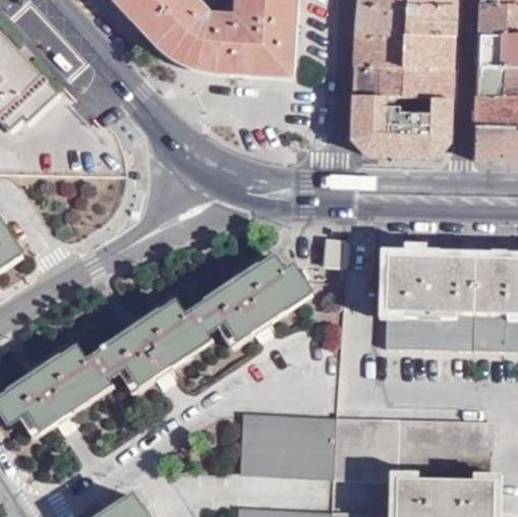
[(115,0),(133,20),(139,14),(125,0),(115,0)]
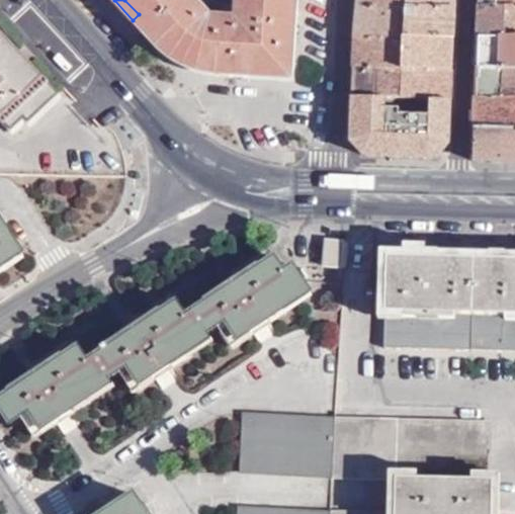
[(145,32),(180,0),(124,0),(139,14),(133,20),(141,28),(145,32)]
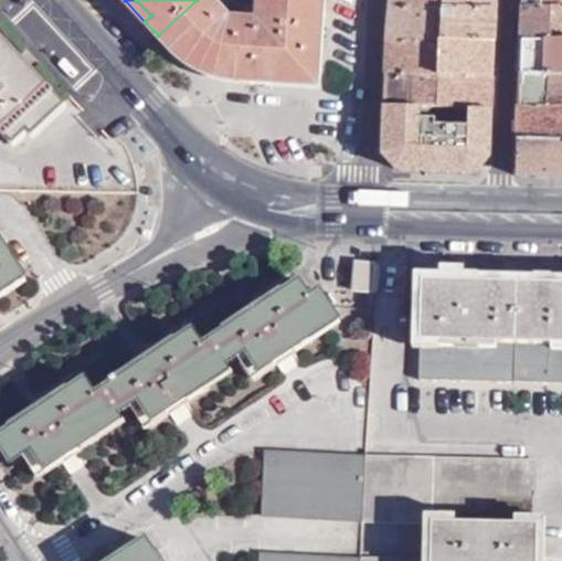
[(252,24),(252,12),(229,11),(219,0),(197,0),(158,35),(172,50),(177,45),(189,56),(201,62),(210,66),(233,71),(234,76),(316,81),(319,29),(252,24)]
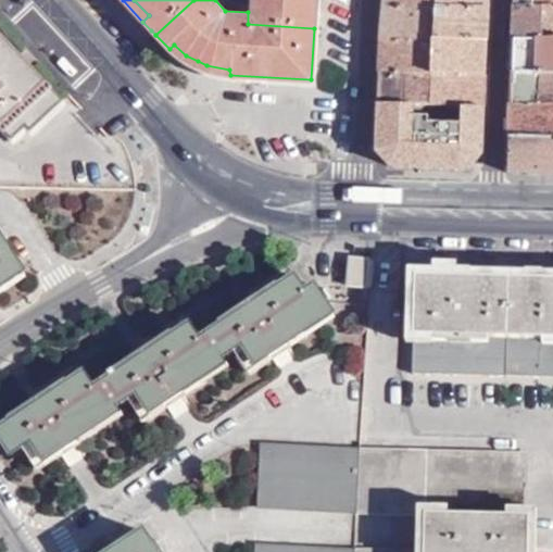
[(248,12),(249,0),(215,0),(225,11),(248,12)]
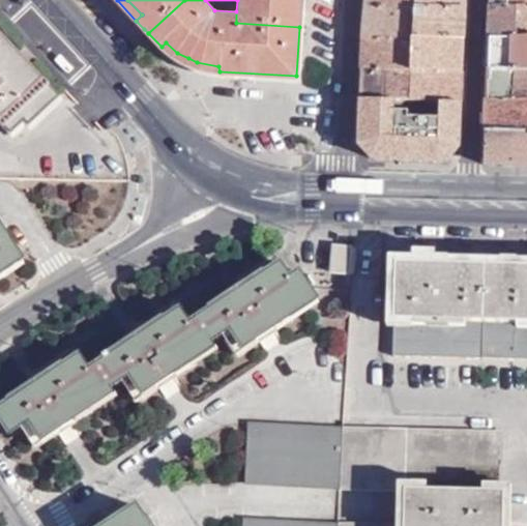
[(237,0),(236,11),(236,23),(299,27),(300,10),(294,10),(294,0),(237,0)]
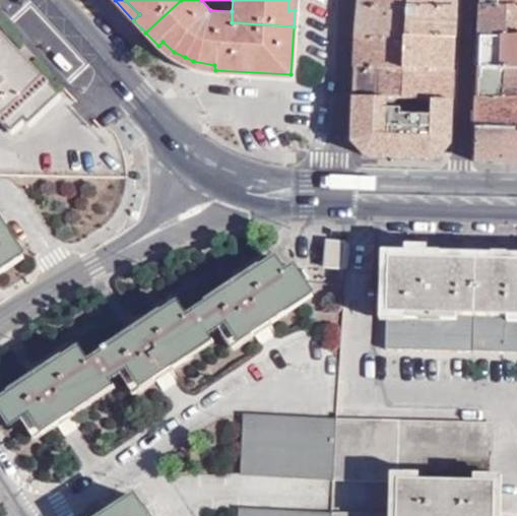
[(402,35),(451,36),(453,3),(404,2),(404,5),(402,35)]
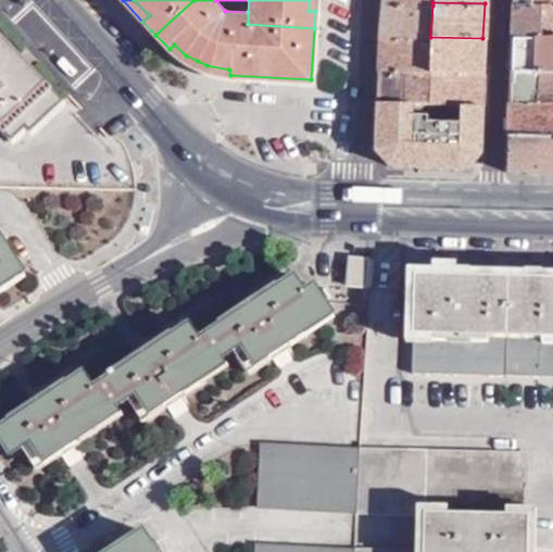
[(552,3),(512,3),(511,37),(552,37),(552,3)]
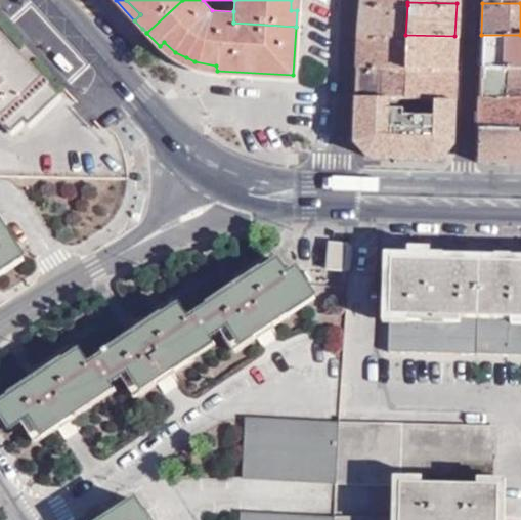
[(358,4),(356,36),(405,36),(405,35),(407,5),(358,4)]
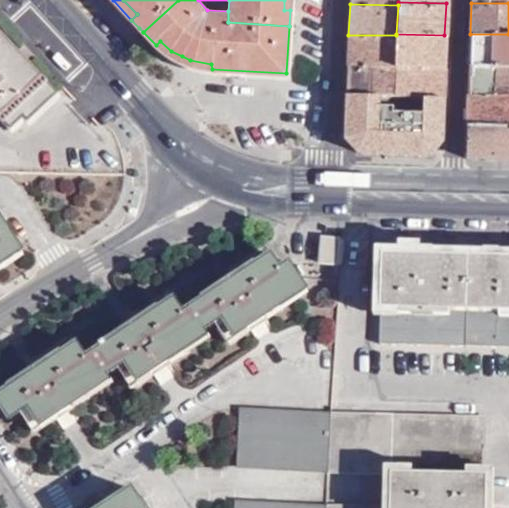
[(0,115),(11,127),(23,115),(28,119),(56,92),(0,32),(0,115)]
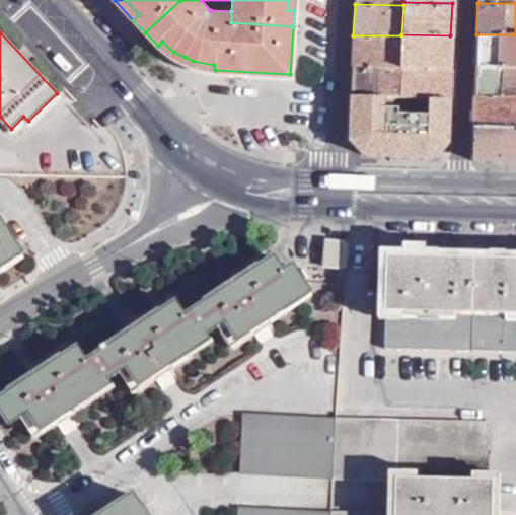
[(399,65),(448,67),(450,35),(401,34),(401,35),(399,65)]
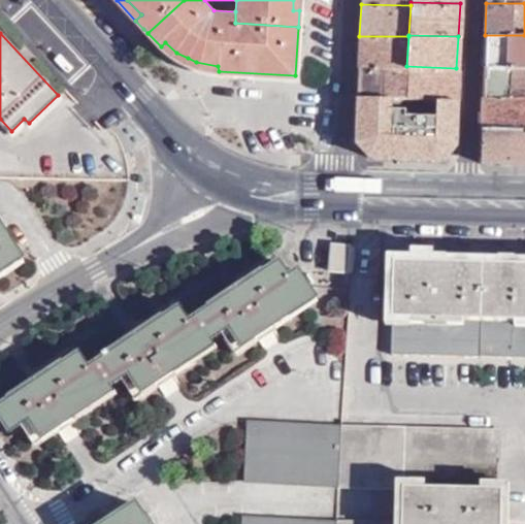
[(483,66),(524,66),(524,35),(485,35),(483,66)]
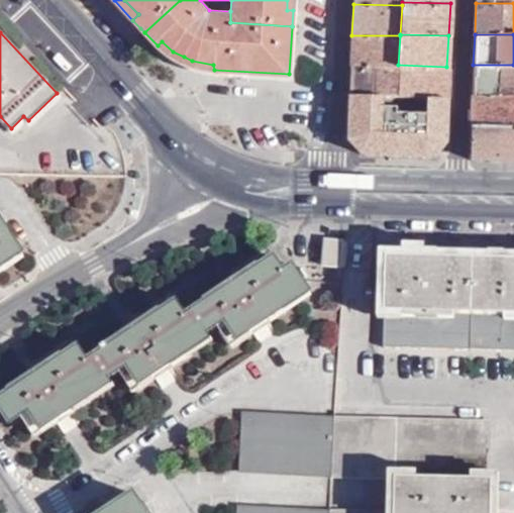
[(351,35),(350,67),(398,68),(398,65),(400,35),(351,35)]
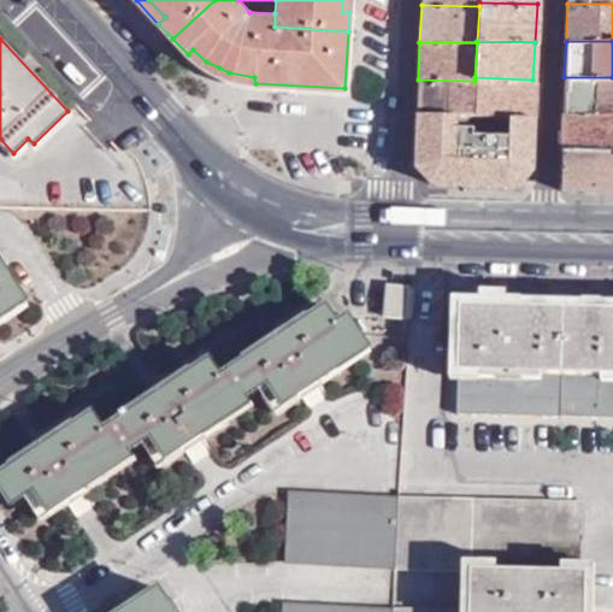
[(249,83),(255,83),(254,77),(229,72),(219,68),(206,62),(193,49),(188,54),(194,62),(206,70),(220,76),(236,81),(249,83)]
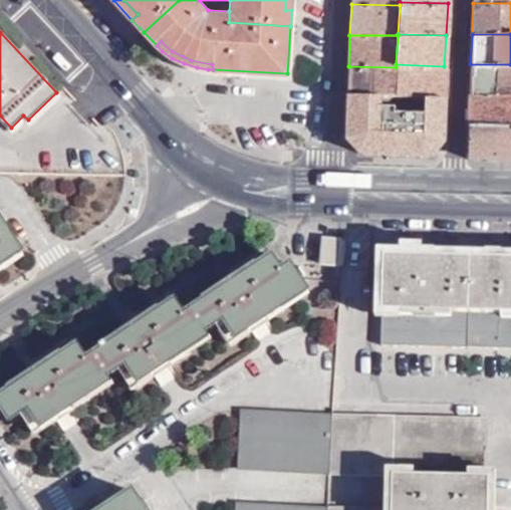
[(395,88),(395,94),(444,96),(444,66),(396,64),(396,67),(395,88)]
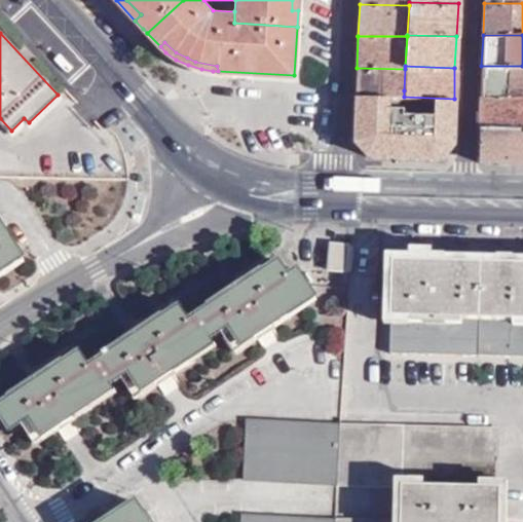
[(480,97),(522,96),(522,66),(481,66),(480,97)]
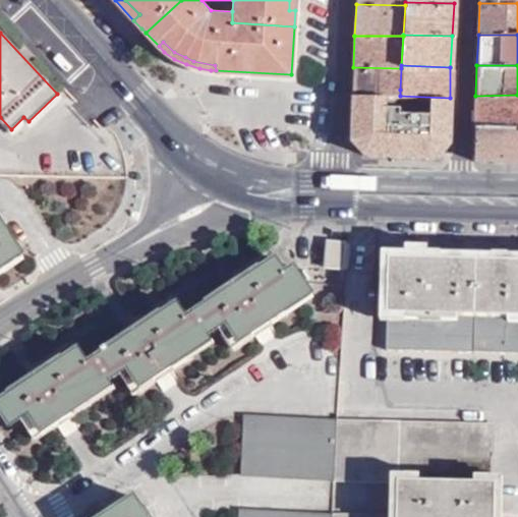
[(353,67),(352,95),(366,95),(400,96),(400,90),(401,68),(353,67)]
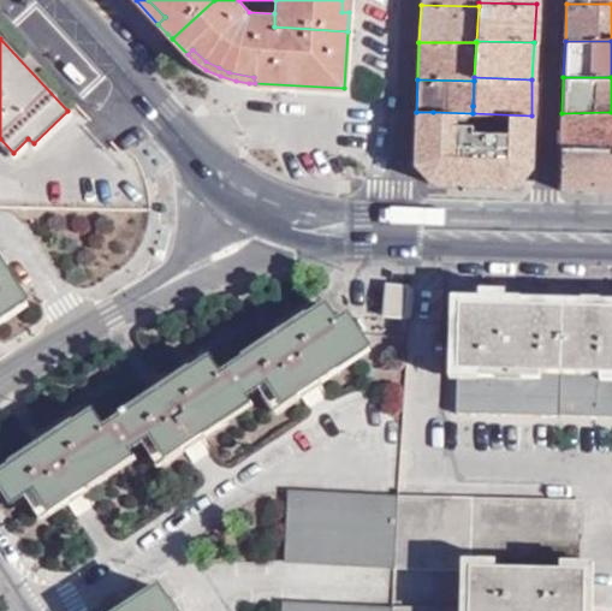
[(415,126),(414,164),(428,181),(439,182),(470,183),(470,167),(473,113),(433,112),(416,112),(415,126)]
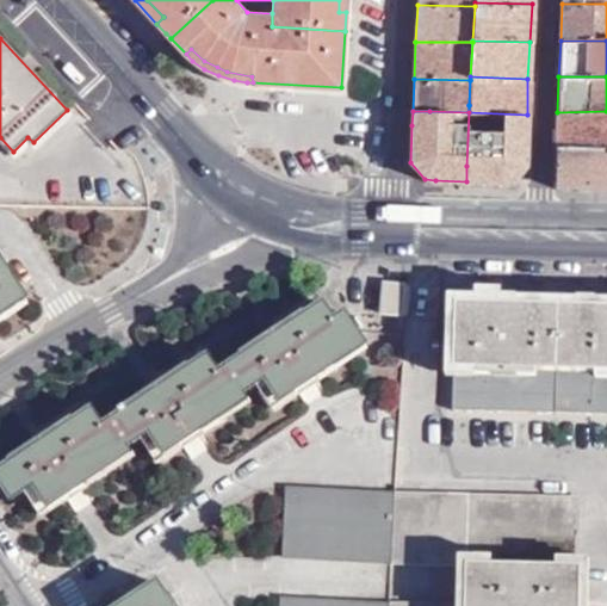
[(606,147),(606,111),(557,112),(555,147),(587,148),(606,147)]
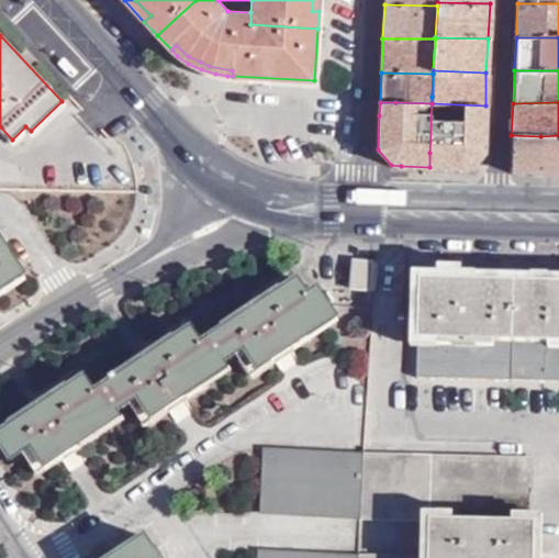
[(429,153),(429,167),(433,167),(467,168),(470,168),(483,153),(485,105),(432,103),(429,153)]
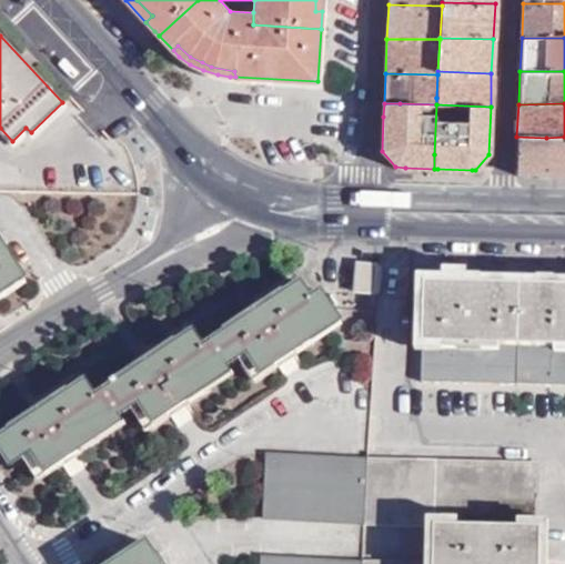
[(545,154),(546,138),(516,137),(516,154),(545,154)]
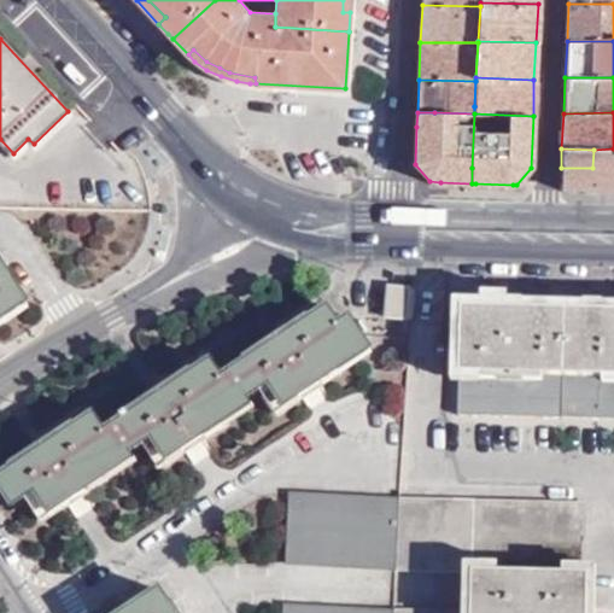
[(590,187),(613,187),(613,149),(594,150),(592,168),(590,187)]
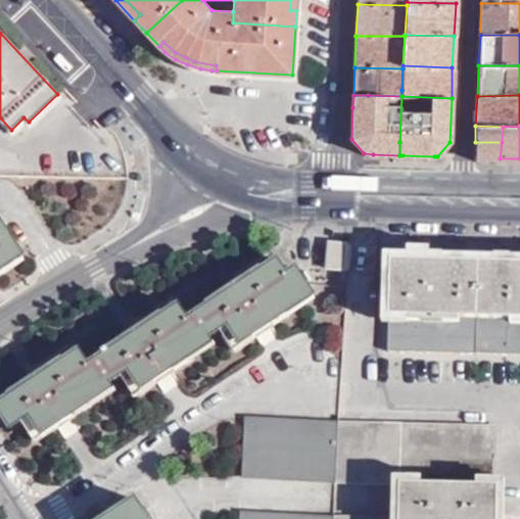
[(474,158),(500,158),(502,142),(475,142),(474,158)]
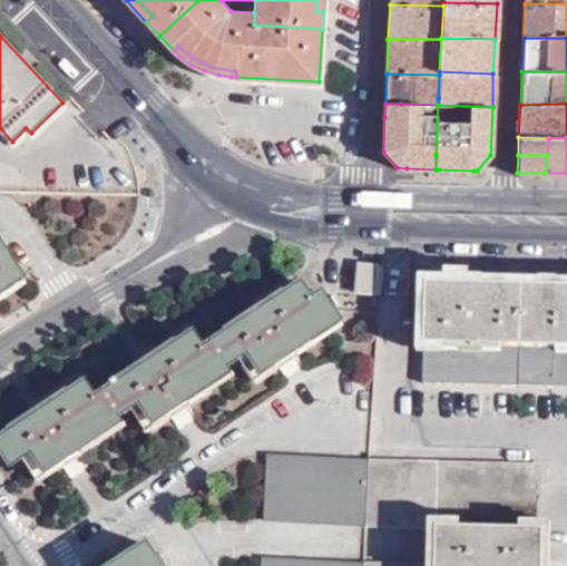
[(5,277),(18,269),(0,242),(0,286),(8,282),(5,277)]
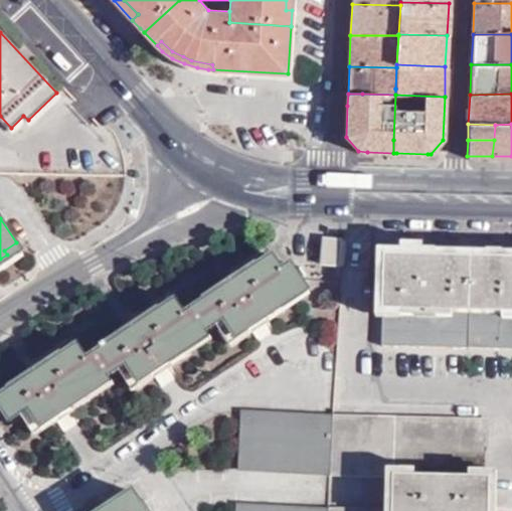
[(289,226),(310,225),(310,218),(289,219),(289,226)]
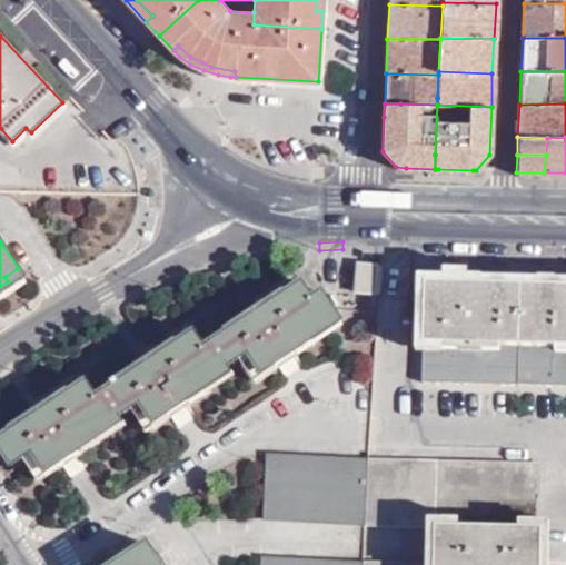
[(374,263),(356,261),(355,289),(371,289),(374,263)]
